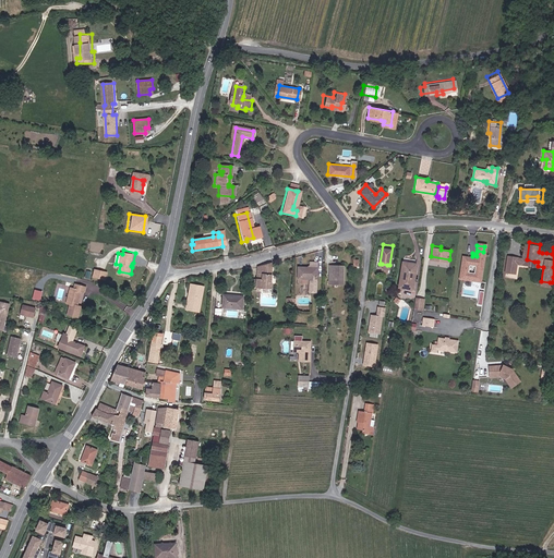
[(479,277),(483,252),(478,251),(477,256),(472,256),(472,253),(462,252),(459,267),(465,268),(464,273),(472,274),(471,276),(479,277)]
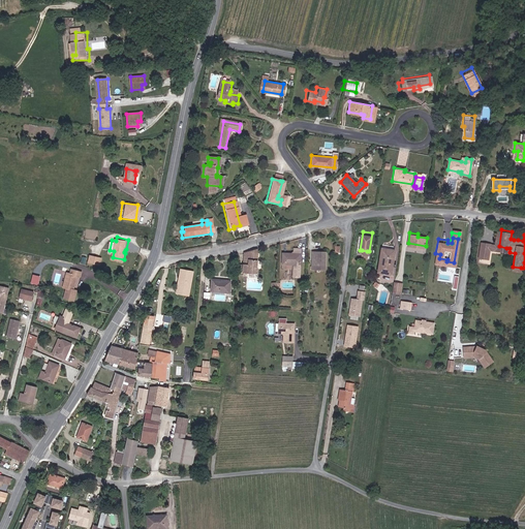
[(489,242),(480,241),(477,254),(487,255),(488,247),(489,242)]
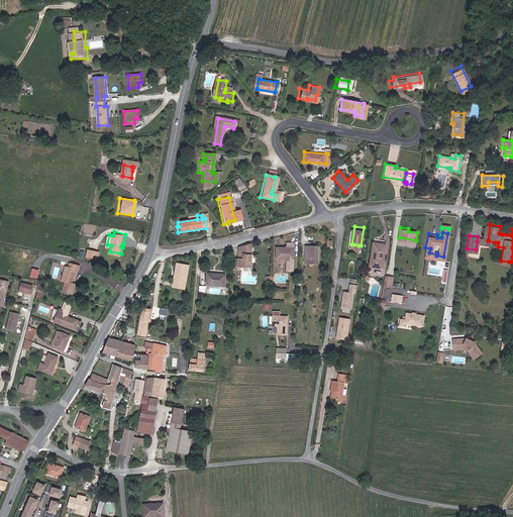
[(376,239),(387,241),(387,238),(374,236),(372,249),(374,249),(376,239)]
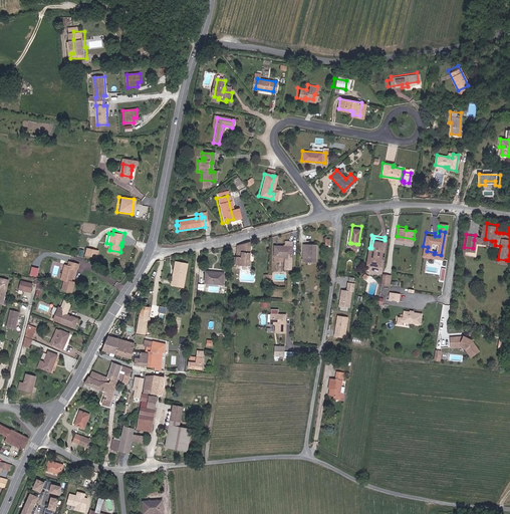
[(367,260),(380,263),(385,240),(373,238),(371,248),(369,248),(367,260)]
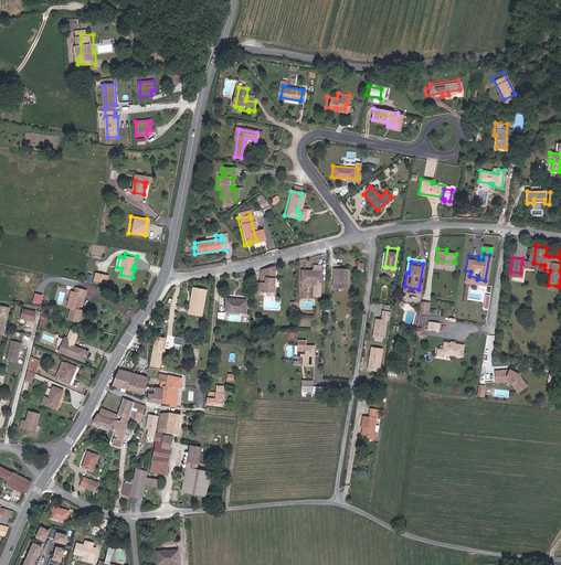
[(350,264),(334,264),(334,270),(336,270),(336,273),(334,273),(334,284),(342,284),(342,281),(346,279),(349,279),(350,264)]
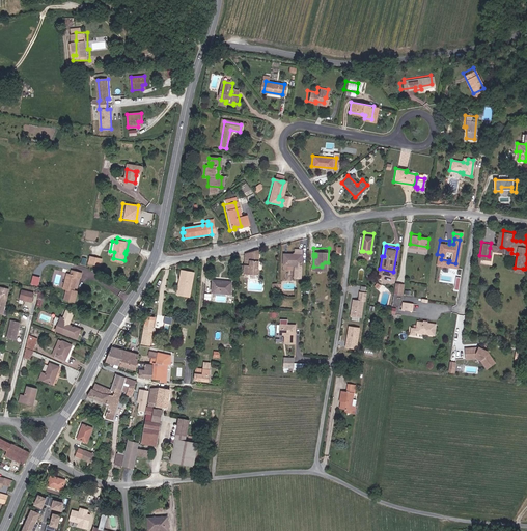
[(250,261),(258,262),(259,249),(245,253),(244,270),(249,270),(250,261)]
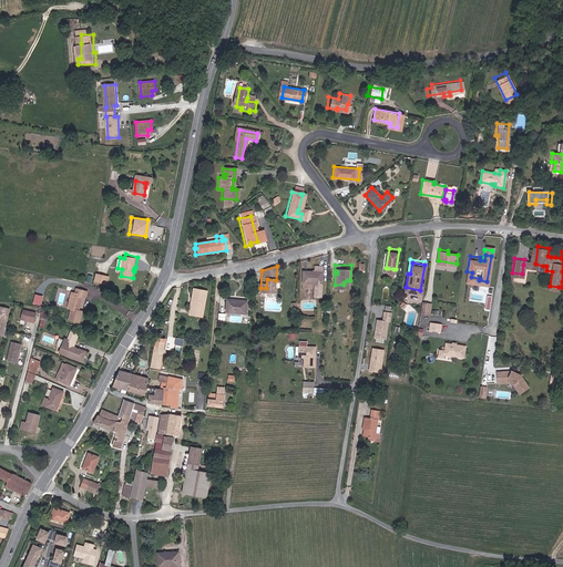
[(308,280),(315,280),(315,269),(304,268),(303,280),(308,280)]
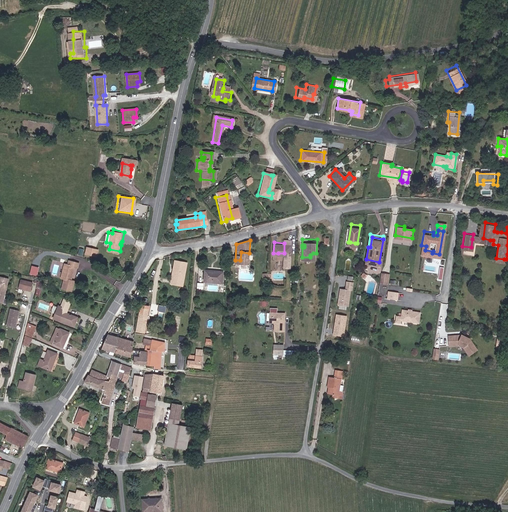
[(97,254),(99,247),(88,245),(86,252),(97,254)]
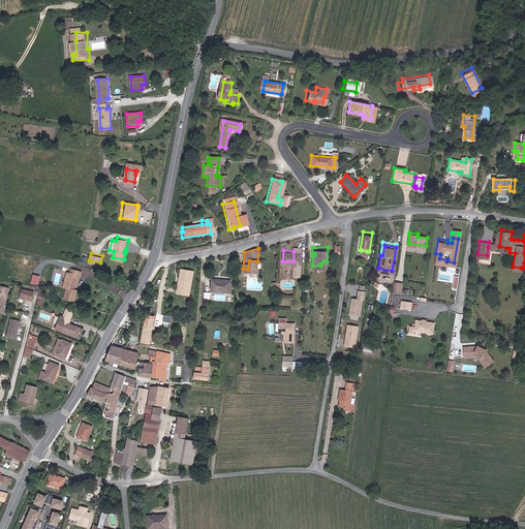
[(439,258),(440,254),(435,253),(434,259),(446,261),(448,259),(439,258)]
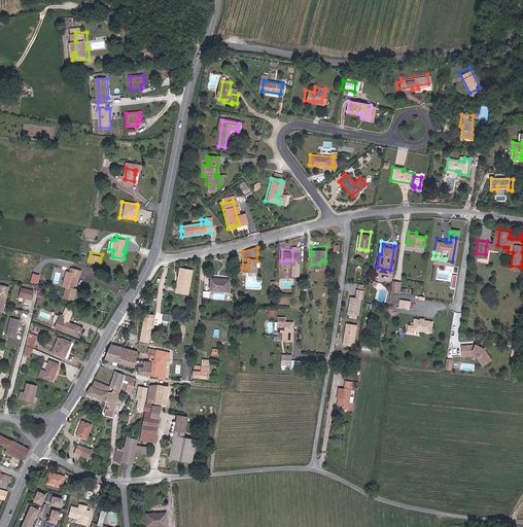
[(257,269),(255,269),(256,260),(248,259),(247,268),(242,268),(241,272),(247,273),(256,273),(257,269)]
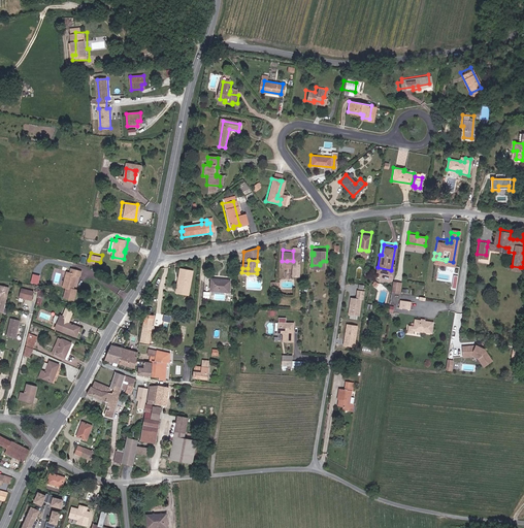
[(83,268),(72,266),(71,270),(68,269),(65,284),(68,285),(66,295),(76,297),(78,287),(75,286),(76,279),(75,277),(76,275),(77,275),(78,272),(82,272),(83,268)]
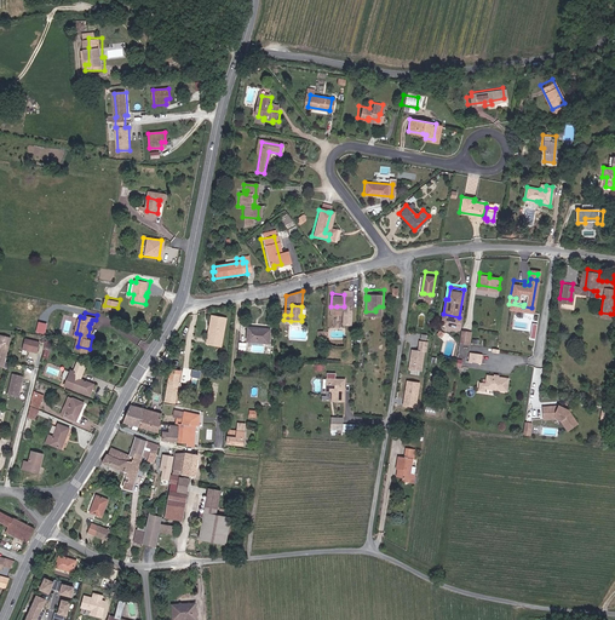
[(210,332),(208,340),(217,340),(224,342),(226,319),(211,317),(210,328),(211,328),(211,331),(210,332)]
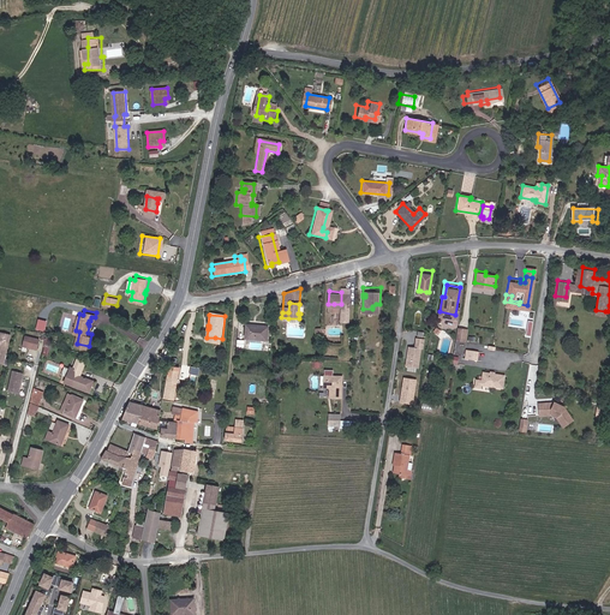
[(244,340),(265,341),(267,328),(245,326),(244,340)]
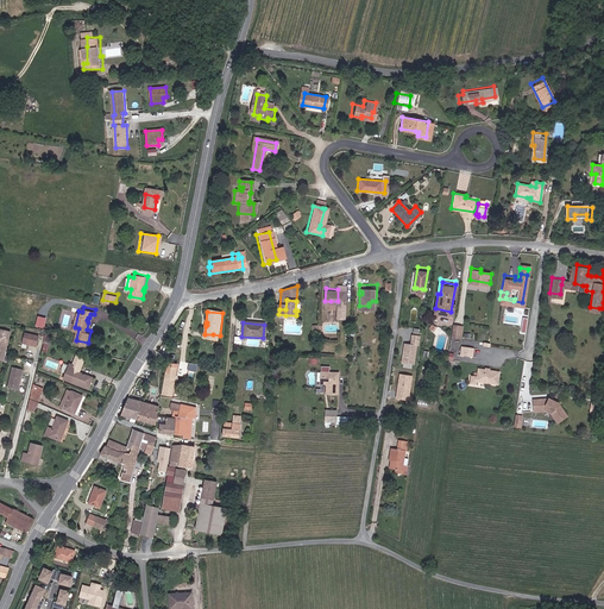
[(463,325),(453,324),(452,334),(461,337),(463,325)]
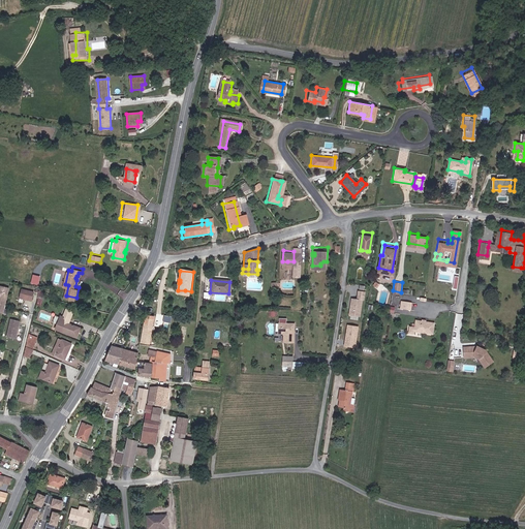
[(0,306),(4,307),(8,285),(0,284),(0,306)]
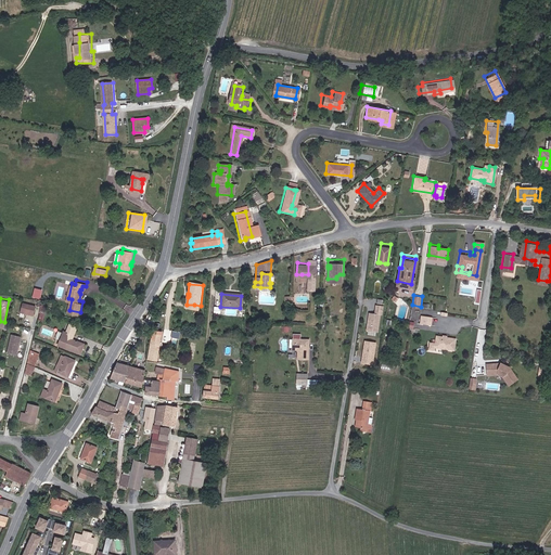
[(20,308),(31,311),(34,304),(22,300),(20,308)]
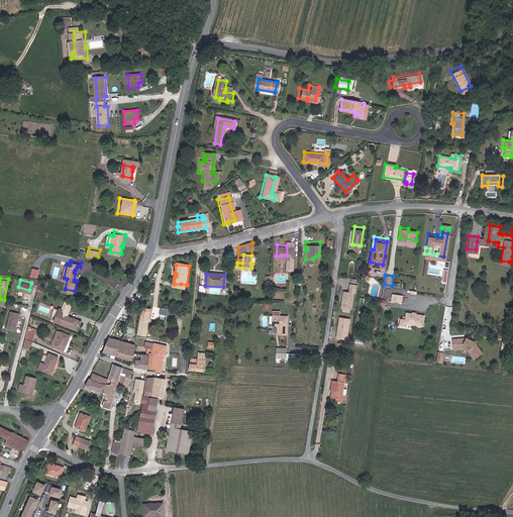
[(357,282),(350,281),(349,289),(344,288),(342,305),(352,306),(354,290),(356,290),(357,282)]
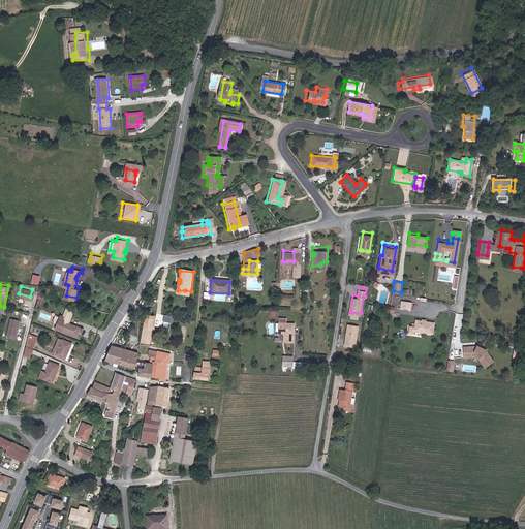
[(408,306),(409,300),(400,298),(399,305),(408,306)]
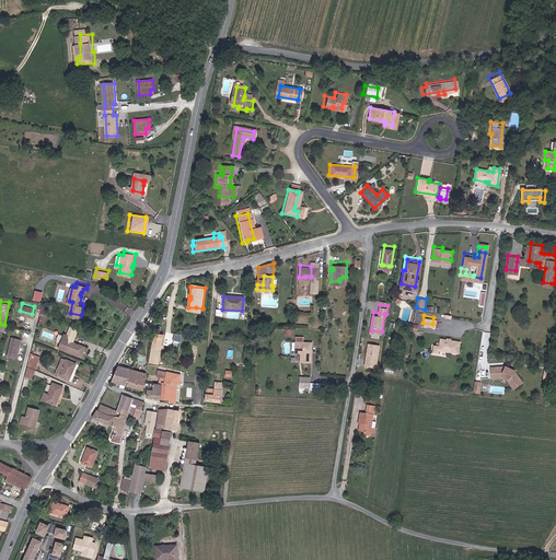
[(60,346),(83,354),(87,345),(76,340),(70,338),(72,334),(66,331),(60,346)]
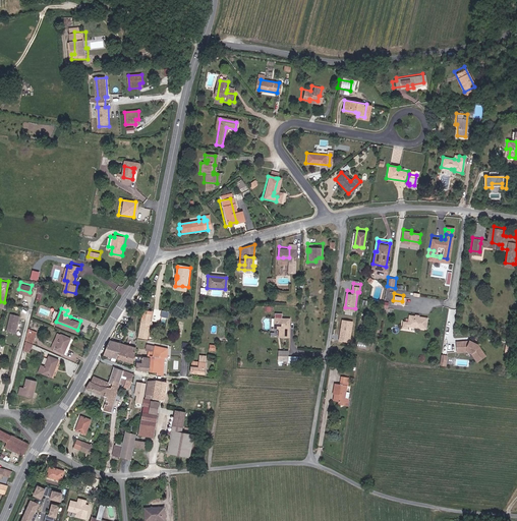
[(6,328),(13,330),(17,312),(10,310),(6,328)]
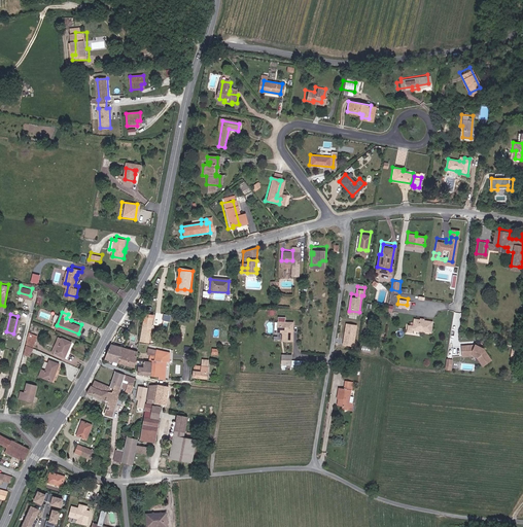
[(139,342),(147,343),(151,316),(143,315),(139,342)]
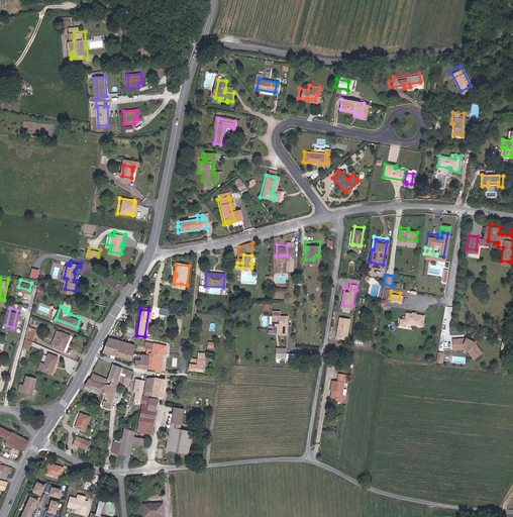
[(420,324),(421,313),(413,312),(412,312),(409,312),(409,311),(403,310),(402,317),(401,321),(420,324)]
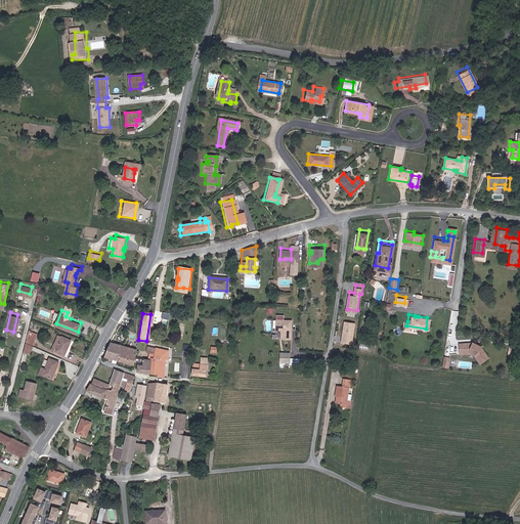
[(276,323),(276,330),(280,330),(282,330),(282,331),(282,338),(292,339),(292,328),(291,328),(291,325),(292,324),(292,320),(282,320),(282,322),(280,323),(276,323)]
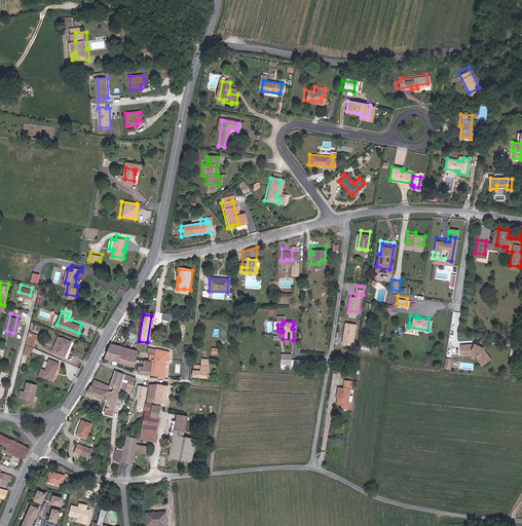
[(340,323),(339,344),(351,345),(352,324),(340,323)]
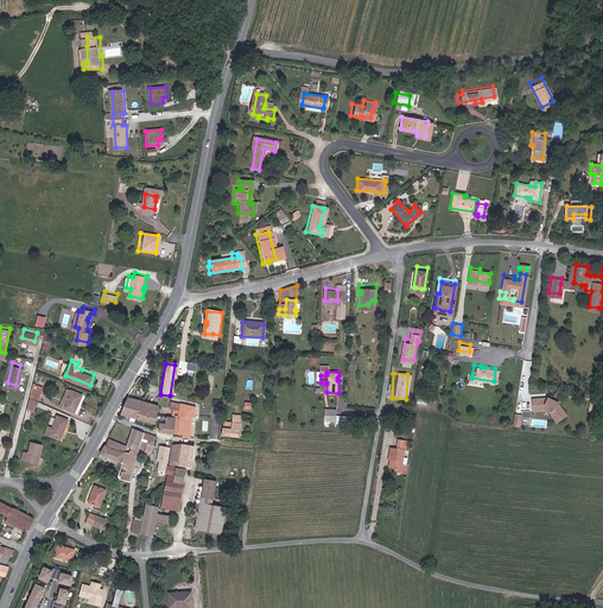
[(30,393),(37,397),(43,384),(33,380),(30,393)]
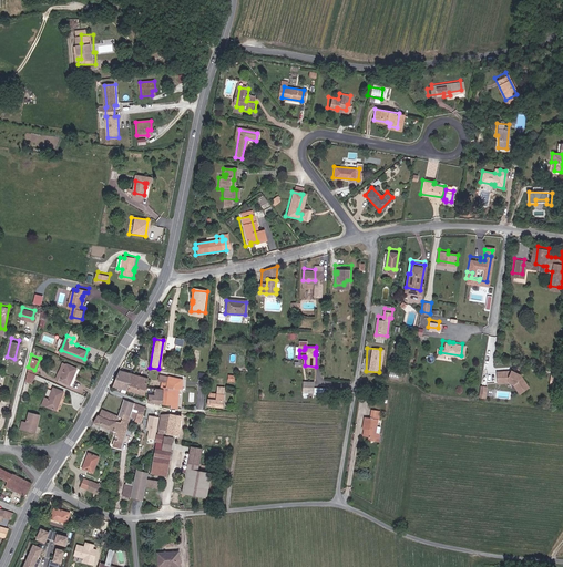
[(59,378),(71,382),(79,366),(68,361),(65,366),(62,363),(59,372),(60,373),(59,378)]
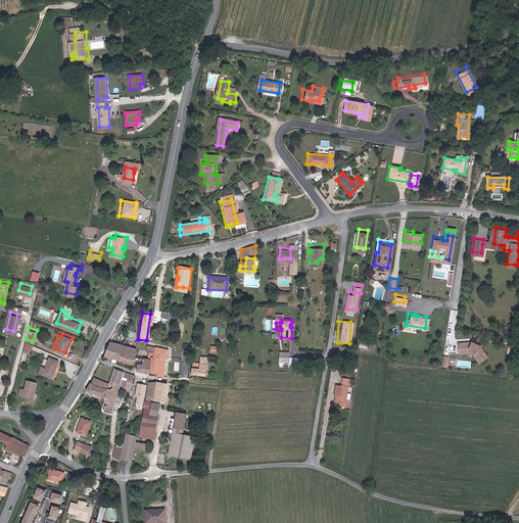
[(467,340),(456,341),(456,351),(467,351),(472,353),(477,361),(485,355),(477,343),(469,340),(469,341),(467,341),(467,340)]
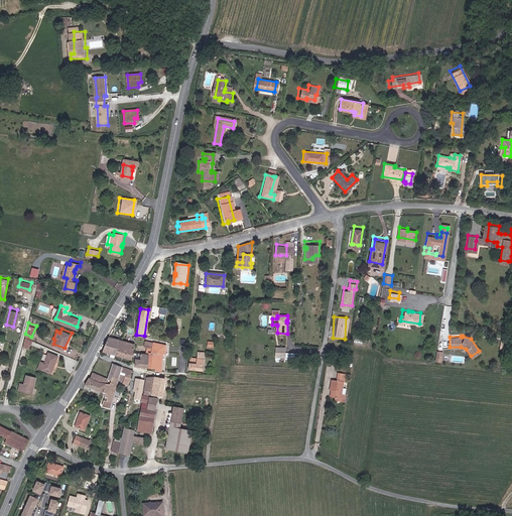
[(29,345),(31,340),(24,337),(23,343),(29,345)]
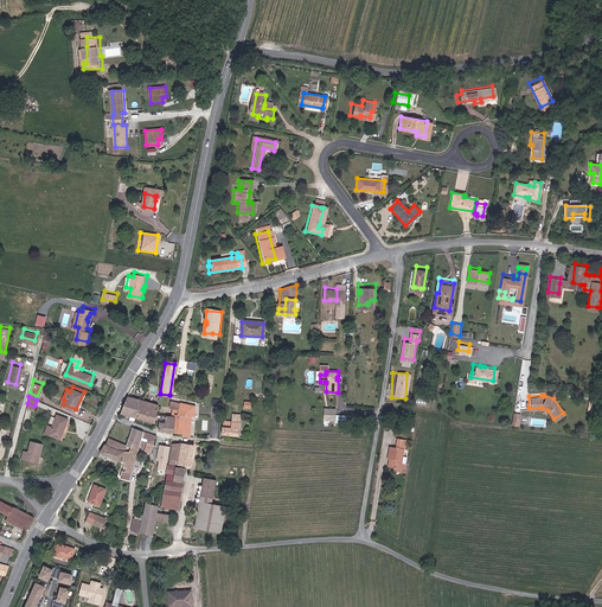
[(121,415),(135,419),(141,403),(127,398),(121,415)]
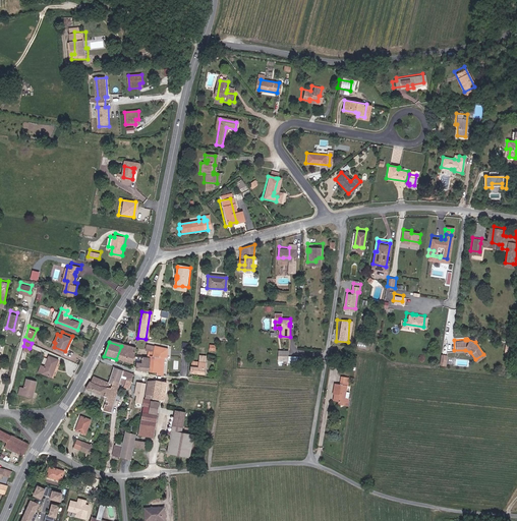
[(133,365),(135,350),(121,346),(116,359),(133,365)]
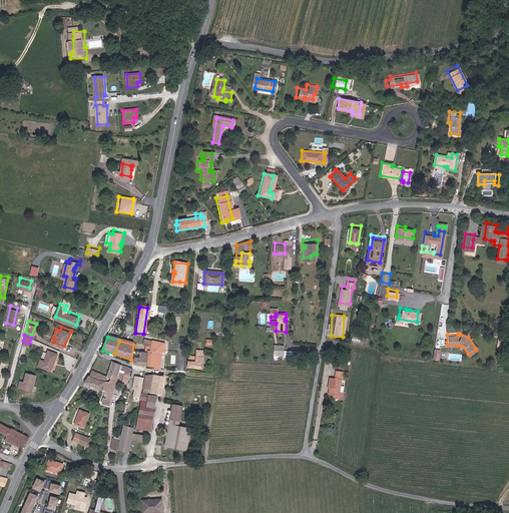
[(154,370),(160,371),(161,353),(163,354),(163,345),(157,343),(156,353),(148,352),(147,354),(140,353),(139,356),(147,357),(147,356),(154,357),(154,368),(154,370)]
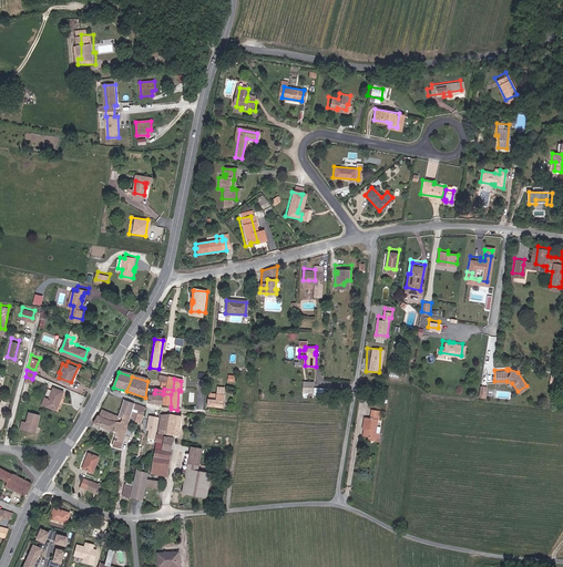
[(43,403),(58,408),(64,389),(54,385),(50,398),(45,395),(43,403)]
